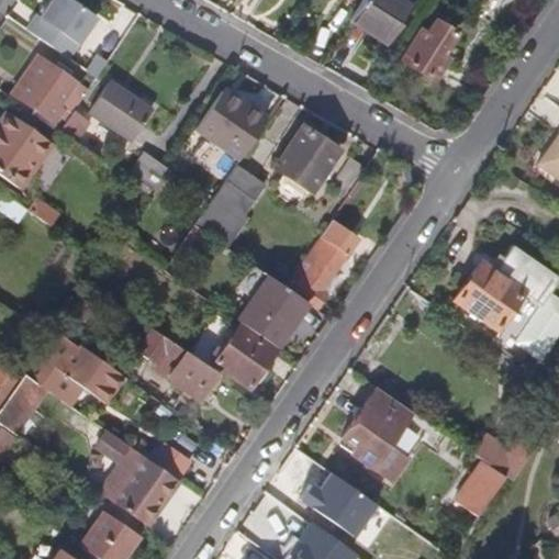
[(36,14),(26,29),(68,57),(96,17),(71,0),(51,0),(40,17),(36,14)]
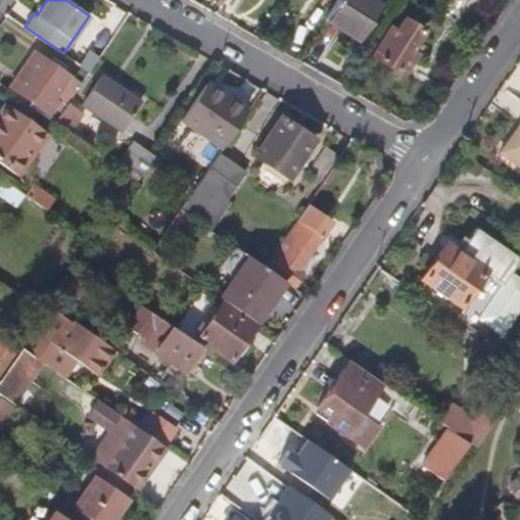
[(388,5),(380,0),(341,0),(331,17),(367,39),(388,5)]
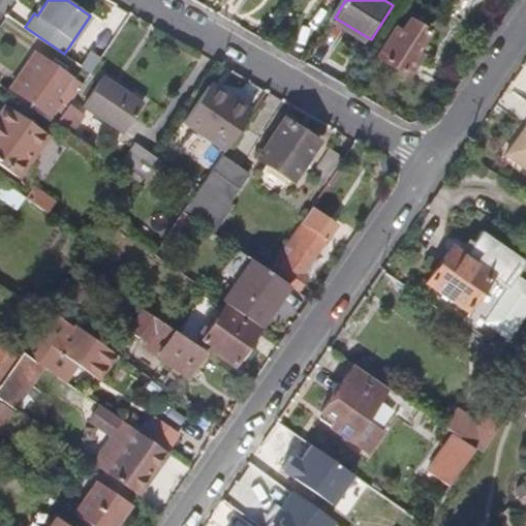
[(424,50),(438,27),(422,16),(413,30),(404,24),(388,51),(416,70),(429,53),(424,50)]
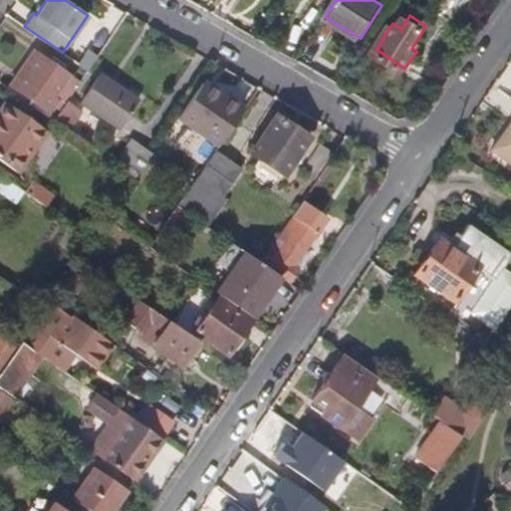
[(39,88),(29,102),(48,115),(59,99),(54,96),(70,72),(36,49),(18,74),(39,88)]
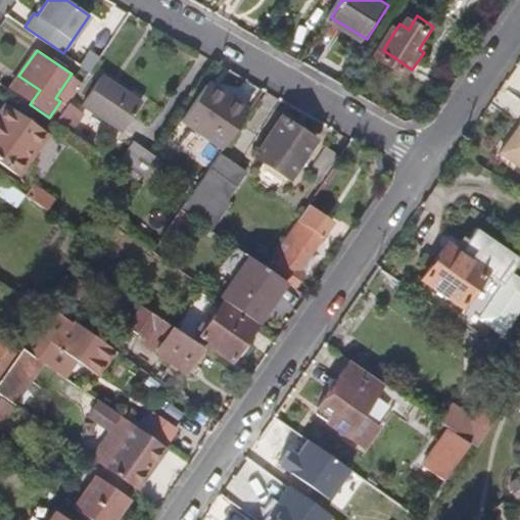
[(40,90),(18,76),(9,90),(30,104),(40,90)]
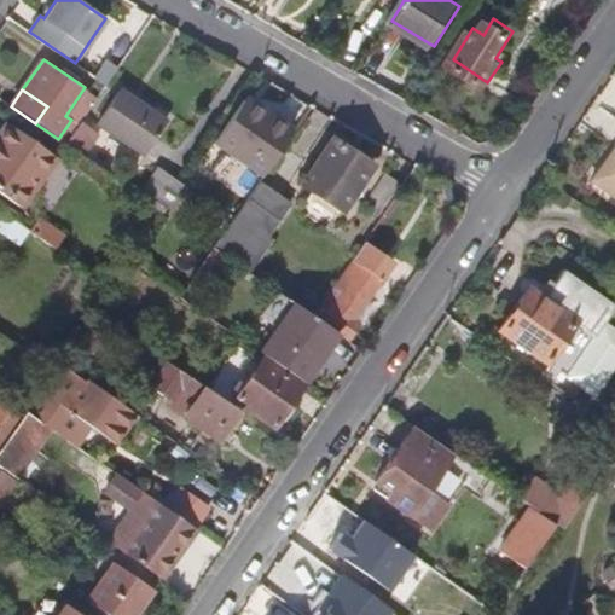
[(81,103),(90,110),(99,96),(90,90),(81,103)]
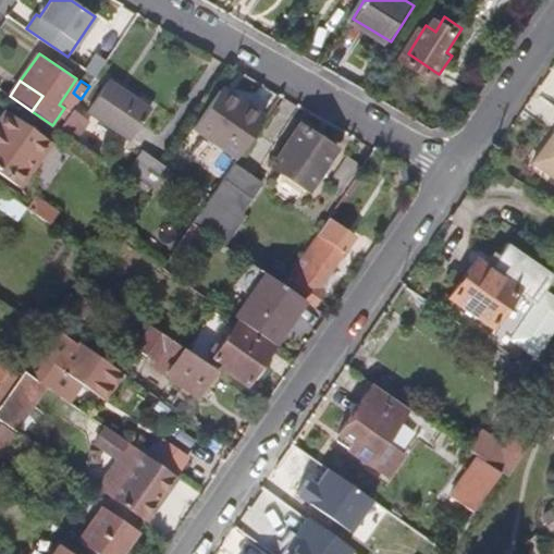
[(89,111),(127,138),(149,108),(110,82),(89,111)]
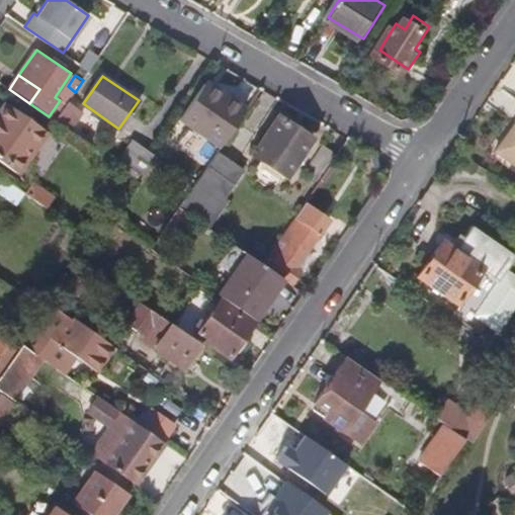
[(181,114),(223,144),(246,110),(204,82),(181,114)]
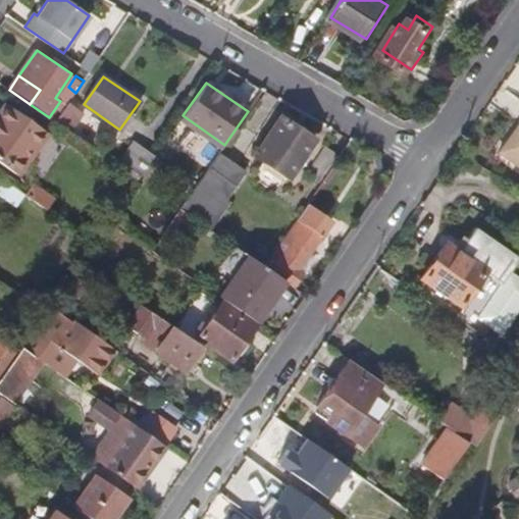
[(80,113),(67,104),(55,121),(64,127),(67,131),(80,113)]
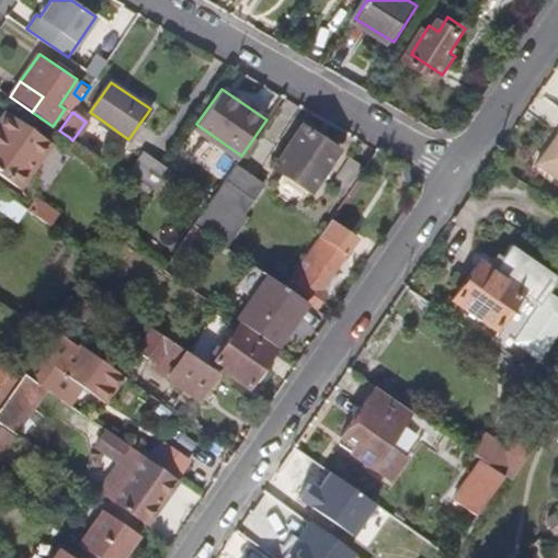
[(0,126),(0,174),(22,191),(52,146),(8,115),(0,126)]
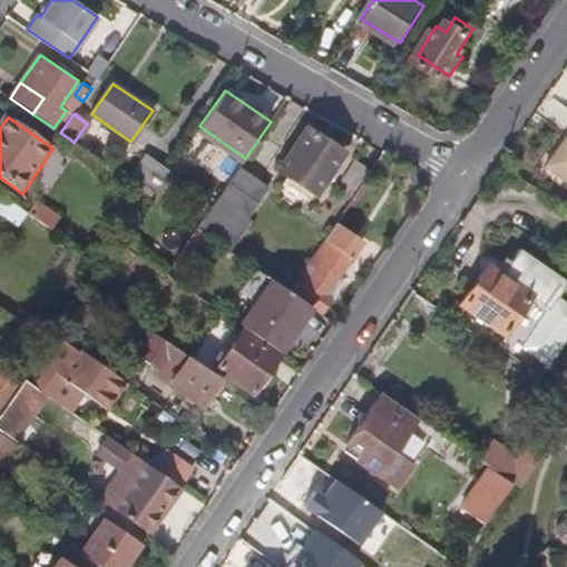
[(283,167),(320,193),(348,152),(311,126),(283,167)]
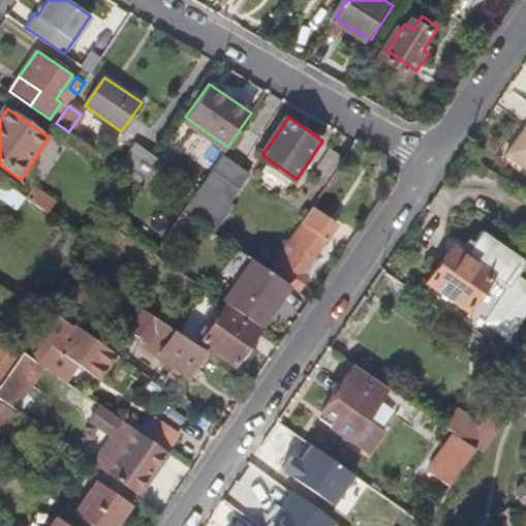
[(69,144),(74,135),(68,132),(65,129),(60,137),(69,144)]
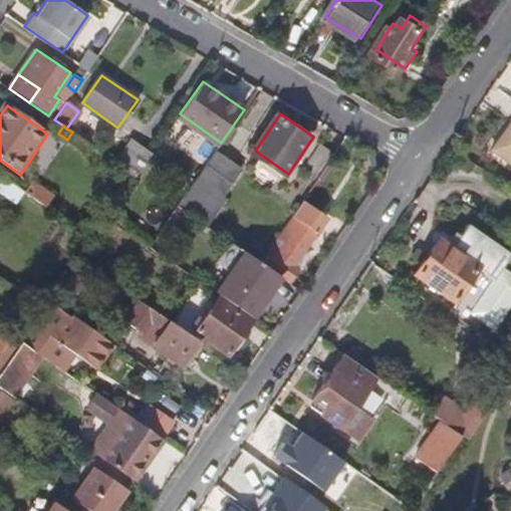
[(510,128),(497,149),(510,158),(510,128)]
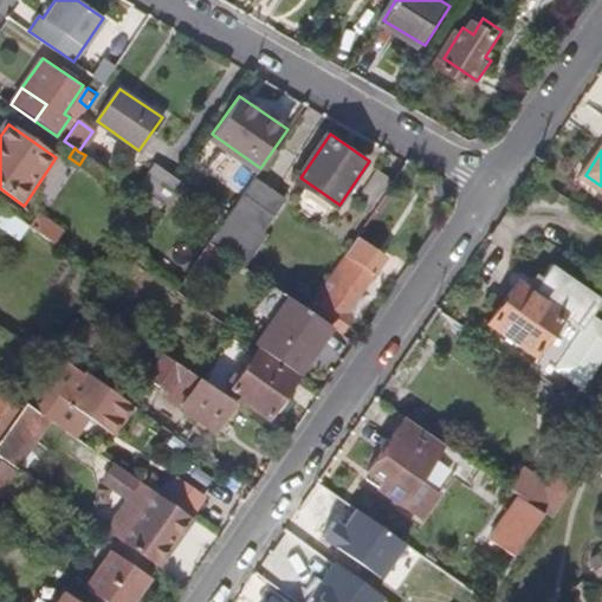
[(155,163),(136,191),(162,207),(180,181),(155,163)]
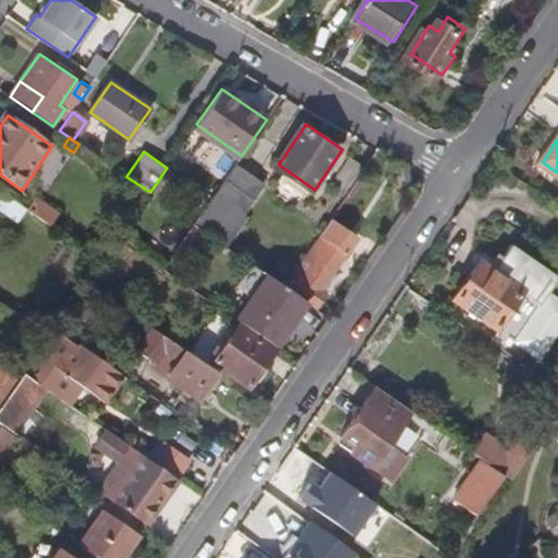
[(332,183),(349,194),(368,167),(352,155),(332,183)]
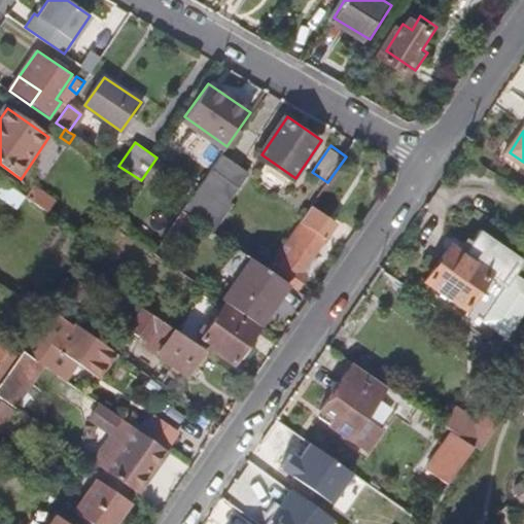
[(248,171),(222,152),(183,209),(216,232),(234,206),(228,202),(248,171)]
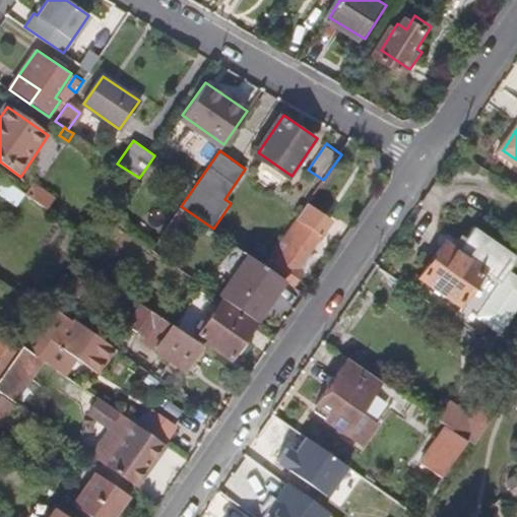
[(335,219),(308,201),(264,264),(283,277),(293,283),(304,269),(301,267),(335,219)]
